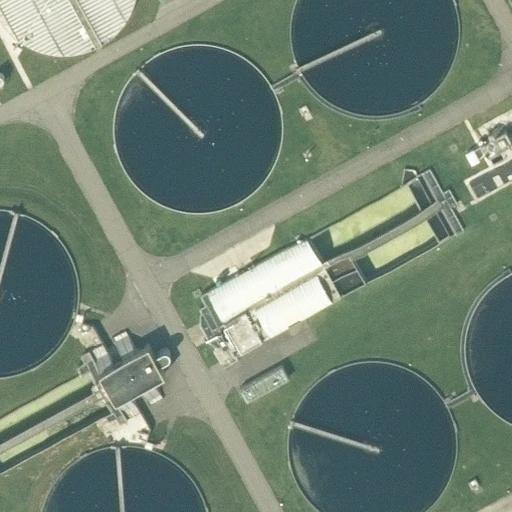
[(0,0),(19,34),(23,17),(51,12),(52,3),(65,6),(64,11),(79,15),(83,21),(90,23),(103,16),(125,12),(128,0),(0,0)]
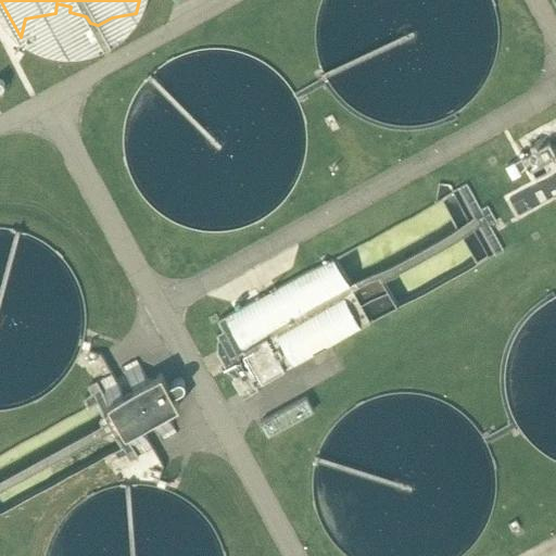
[(534,143),(530,146),(533,151),(521,156),(528,169),(555,155),(548,142),(538,149),(534,143)]
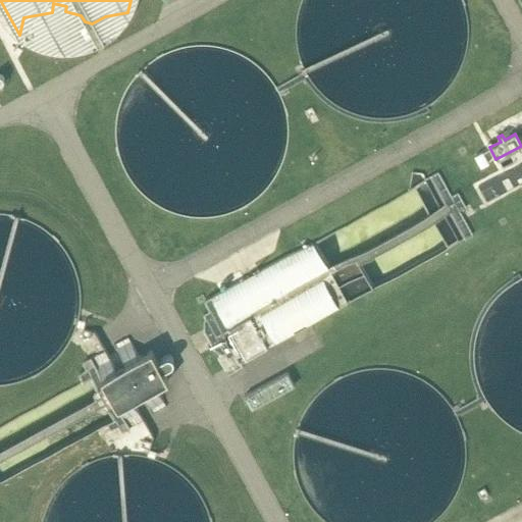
[(521,163),(478,188),(487,203),(521,184),(521,163)]
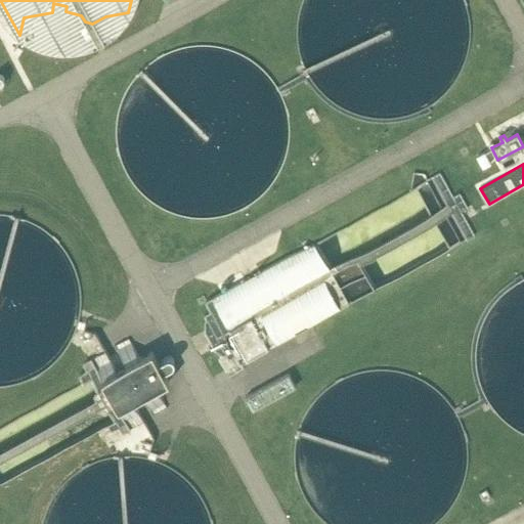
[(315,243),(207,302),(212,311),(206,315),(208,319),(206,320),(206,333),(215,348),(229,357),(235,353),(241,362),(348,303),(315,243)]
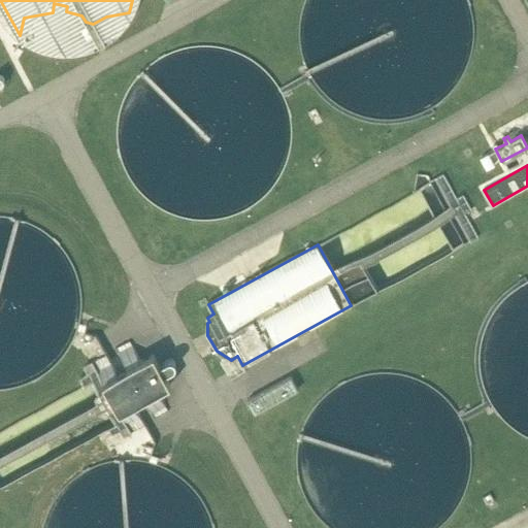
[(98,392),(95,394),(105,414),(110,410),(118,424),(108,428),(112,434),(120,431),(125,439),(133,434),(132,432),(144,425),(155,443),(150,462),(157,464),(159,457),(153,455),(156,442),(134,404),(143,399),(155,420),(169,411),(159,393),(171,385),(165,374),(172,370),(174,369),(175,368),(175,367),(176,366),(176,365),(176,364),(176,363),(175,362),(175,361),(174,360),(173,360),(171,360),(170,360),(168,360),(160,365),(154,354),(141,361),(130,341),(112,352),(123,371),(117,374),(106,355),(84,365),(88,372),(79,376),(85,385),(92,381),(98,392)]
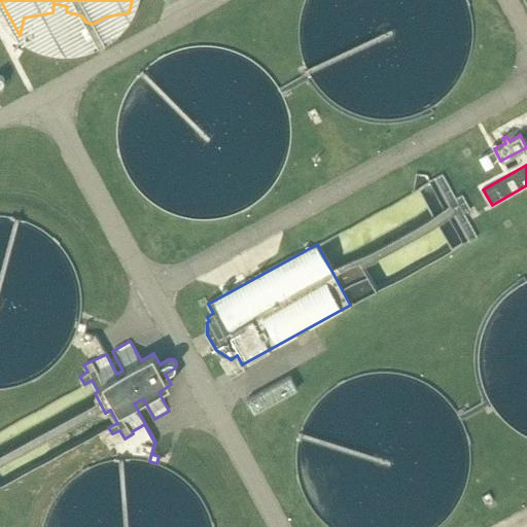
[(297,390),(290,377),(247,399),(254,414),(297,390)]
